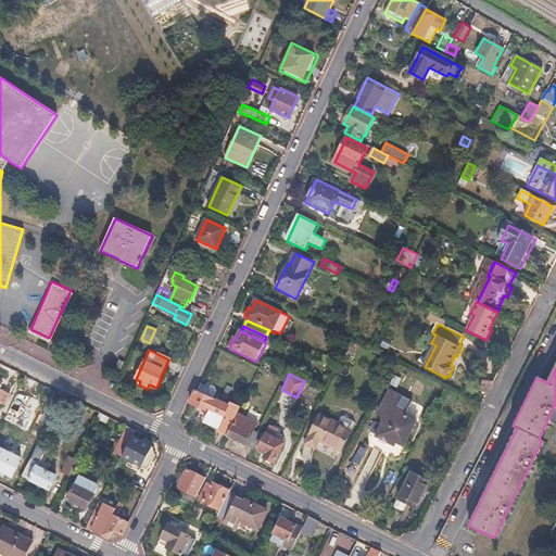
[(197,389),(212,396),(215,389),(214,386),(212,384),(209,386),(200,382),(197,389)]
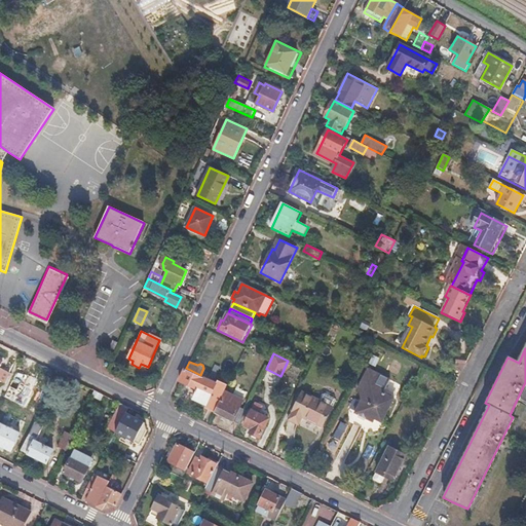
[(26,372),(19,368),(11,382),(19,386),(26,372)]
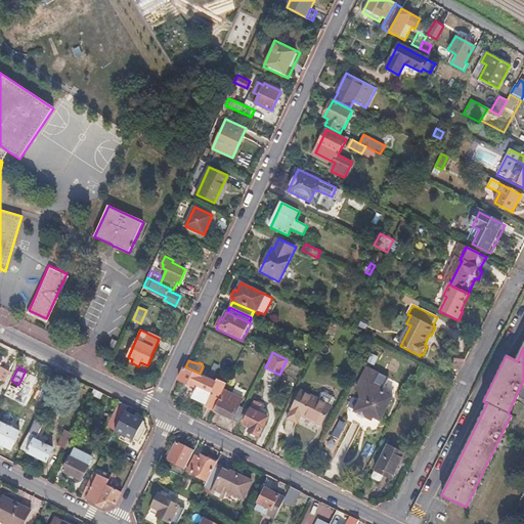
[(178,382),(197,390),(191,399),(206,406),(217,383),(200,374),(185,366),(178,382)]
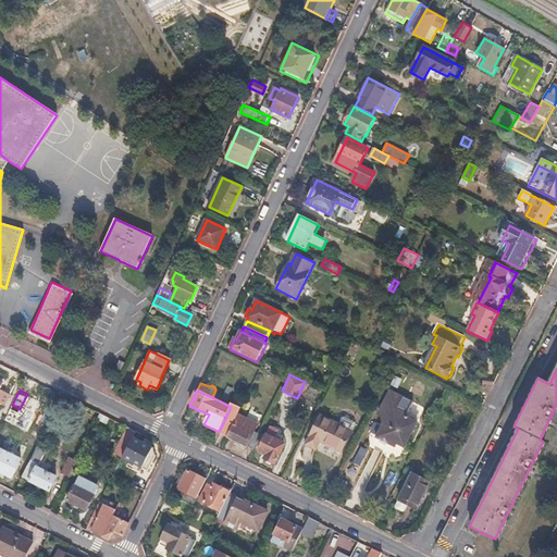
[(376,412),(381,425),(374,437),(381,441),(390,445),(392,441),(396,443),(404,447),(416,421),(404,416),(411,400),(387,390),(376,412)]
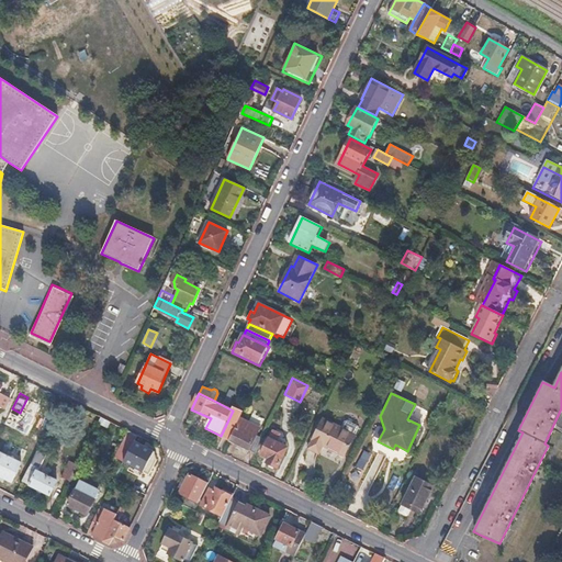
[(233,411),(221,436),(220,438),(229,442),(240,419),(243,413),(234,408),(233,411)]
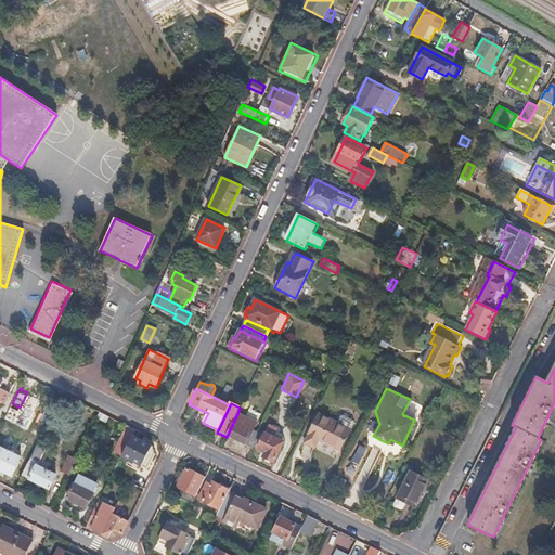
[(336,422),(319,413),(304,443),(314,449),(318,440),(326,444),(339,451),(350,429),(336,422)]
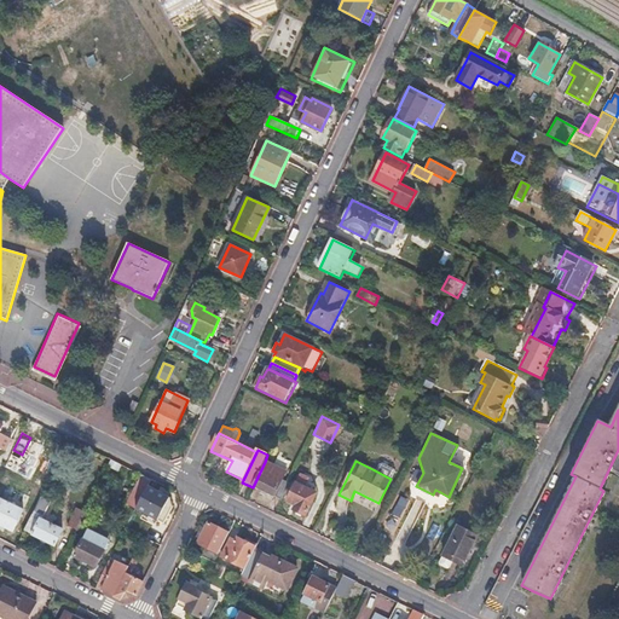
[(265,462),(253,487),(271,496),(272,495),(281,499),(288,484),(279,480),(284,472),(265,462)]
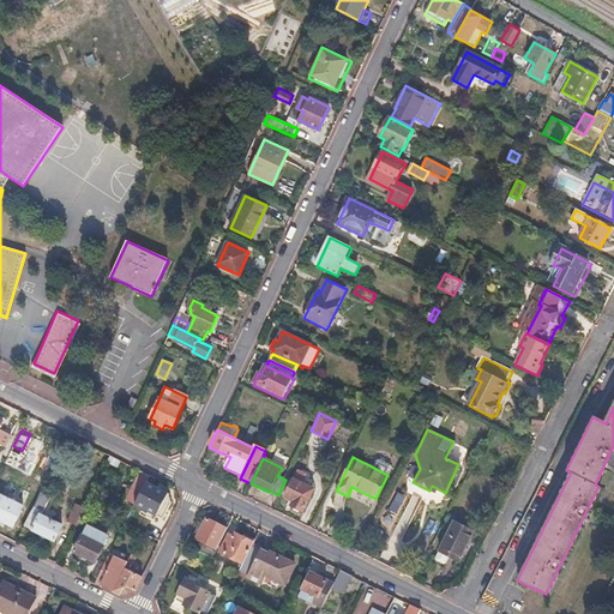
[(375,458),(372,467),(387,475),(391,467),(390,464),(379,458),(375,458)]
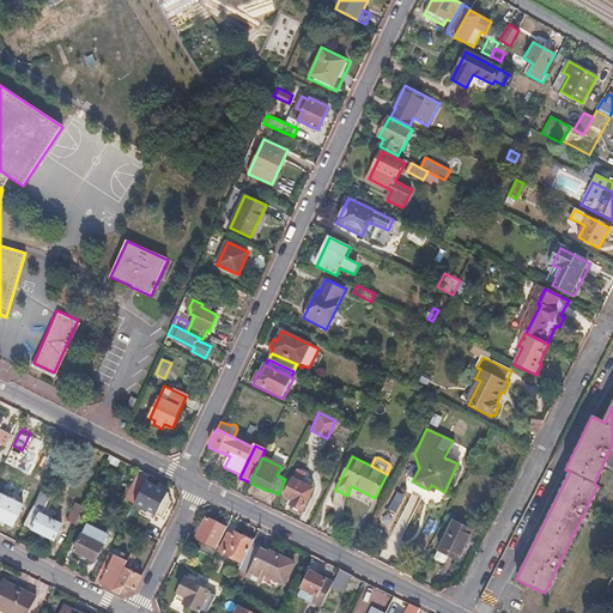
[(149,473),(140,468),(126,498),(133,503),(135,499),(145,479),(149,473)]
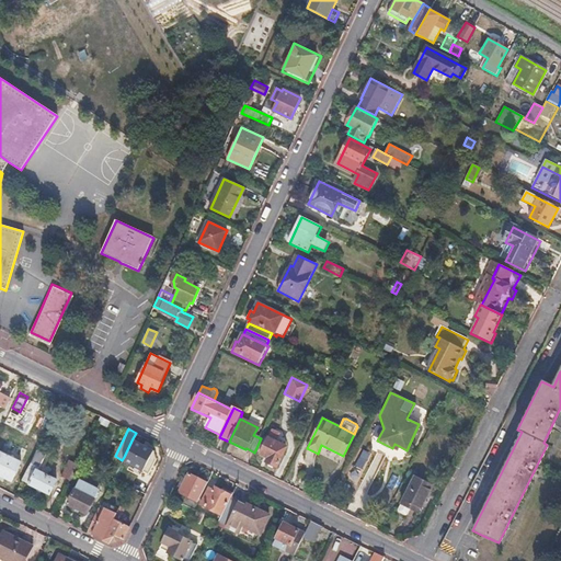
[(279,434),(272,430),(261,453),(268,457),(266,461),(276,467),(286,448),(275,443),(279,434)]
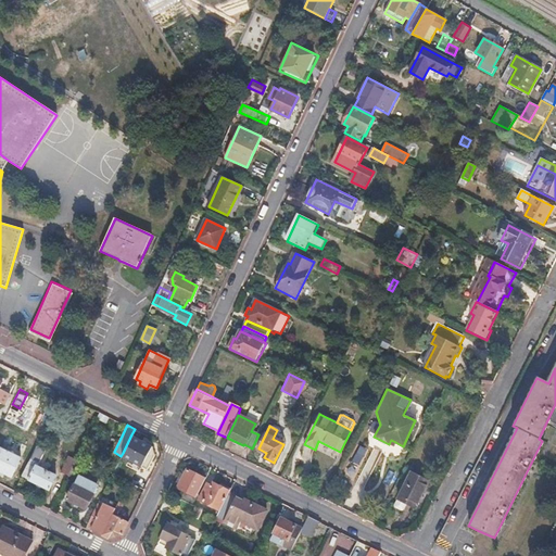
[(151,444),(131,434),(121,456),(147,468),(154,453),(151,444)]
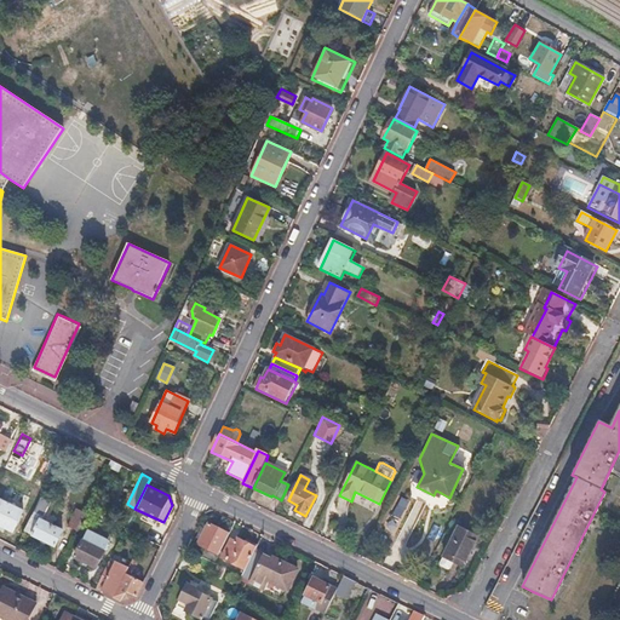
[(0,526),(11,532),(21,511),(15,507),(17,503),(7,499),(5,503),(0,500),(0,526)]
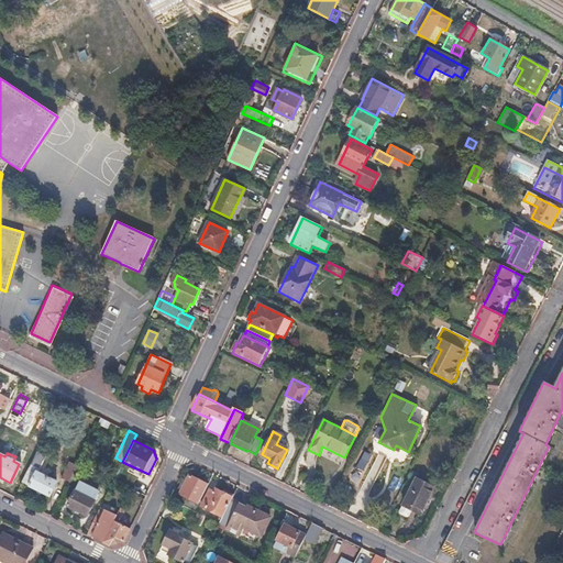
[(43,457),(35,454),(22,482),(35,488),(48,495),(55,482),(36,472),(43,457)]
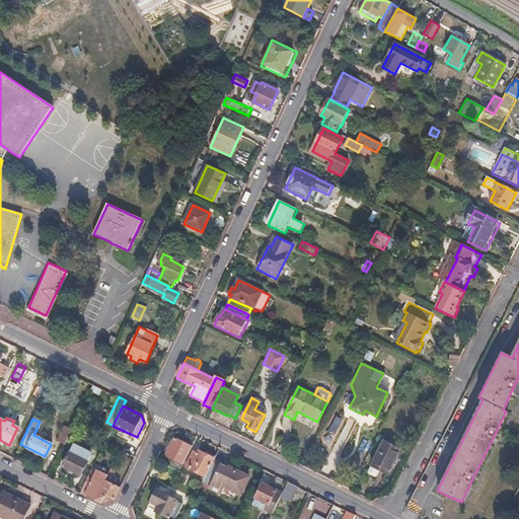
[(70,429),(63,425),(56,439),(63,442),(70,429)]
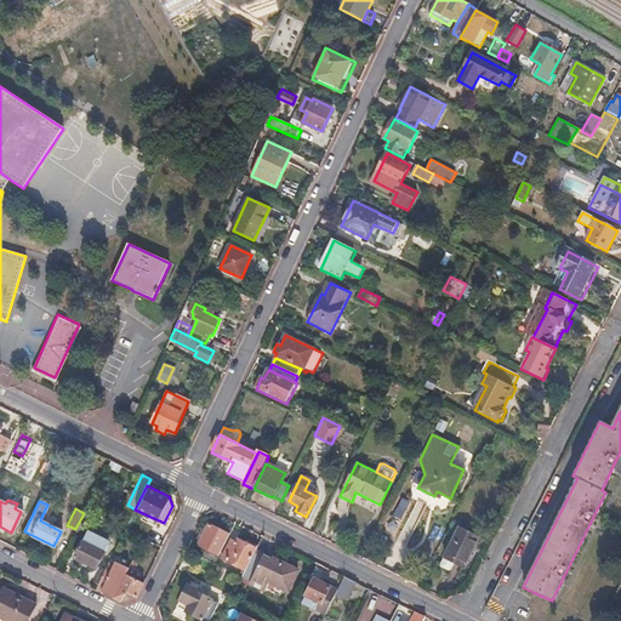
[(90,516),(84,513),(75,529),(73,535),(79,537),(90,516)]
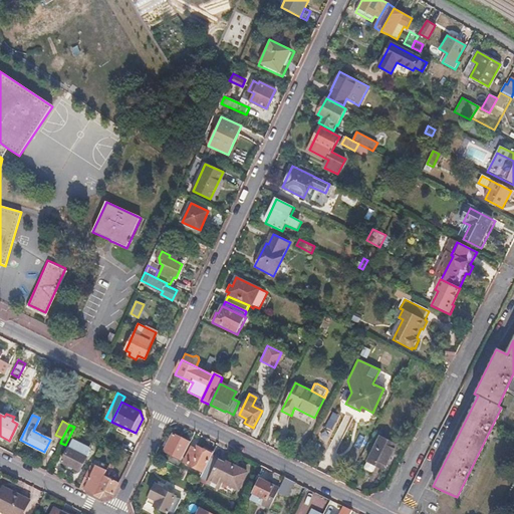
[(190,443),(174,434),(165,452),(182,460),(190,443)]
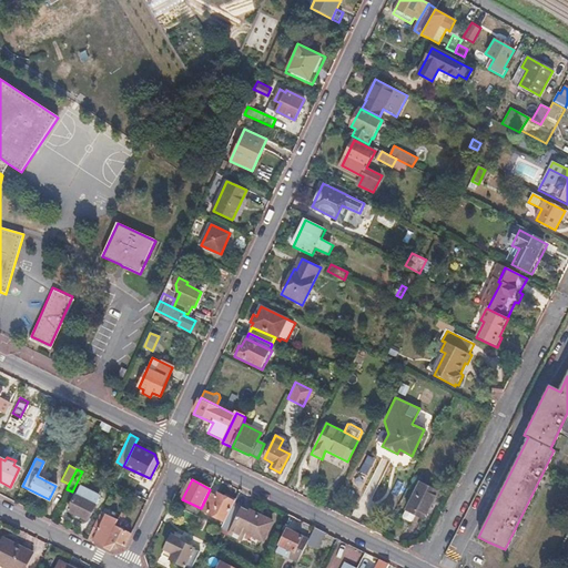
[(439,492),(422,483),(404,515),(406,519),(411,521),(415,520),(418,514),(426,518),(439,492)]
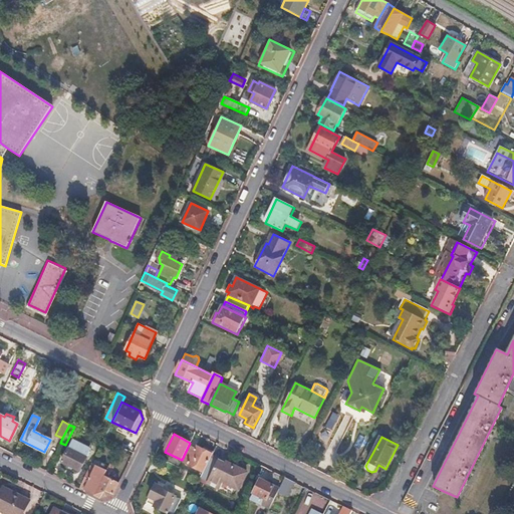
[(89,452),(71,443),(61,462),(70,466),(79,471),(89,452)]
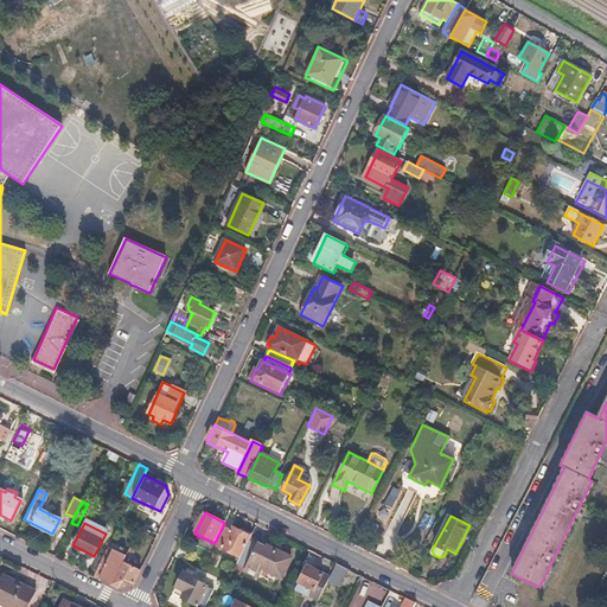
[(240,532),(227,525),(217,547),(241,558),(249,541),(253,535),(241,529),(240,532)]
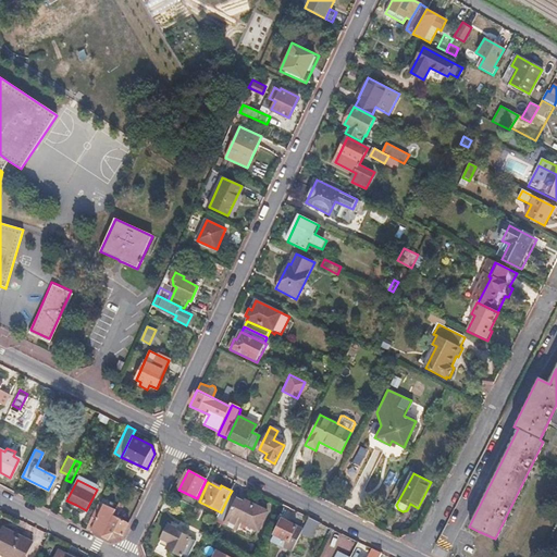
[(126,485),(123,493),(132,497),(136,491),(126,485)]
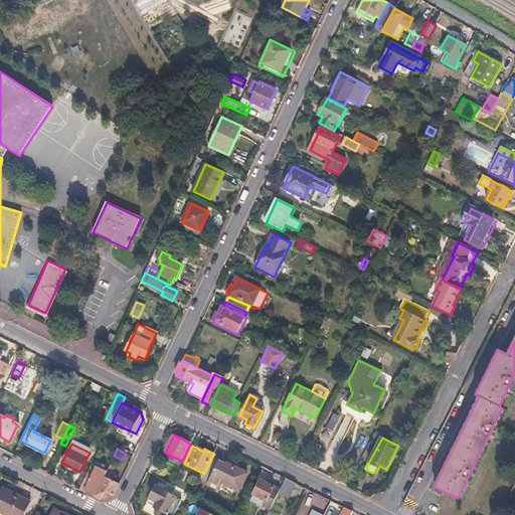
[(224,465),(211,459),(204,474),(201,478),(201,479),(208,482),(208,483),(220,489),(223,483),(238,490),(247,473),(226,462),(224,465)]
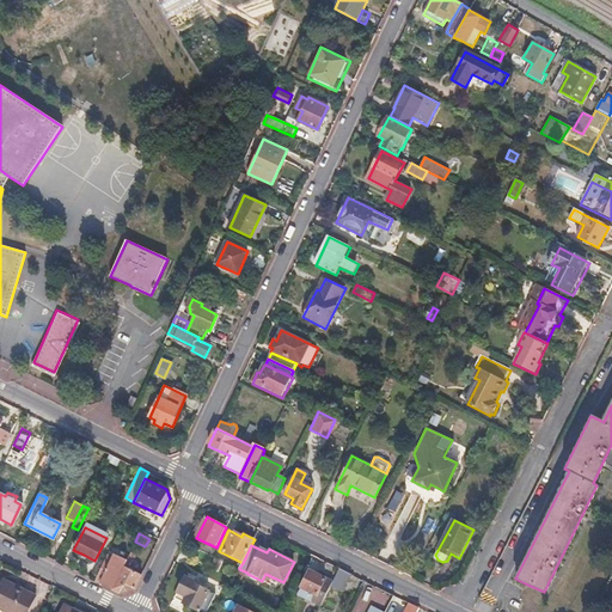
[(130,551),(127,560),(111,589),(118,593),(127,591),(134,588),(141,574),(127,567),(129,561),(132,562),(135,554),(130,551)]
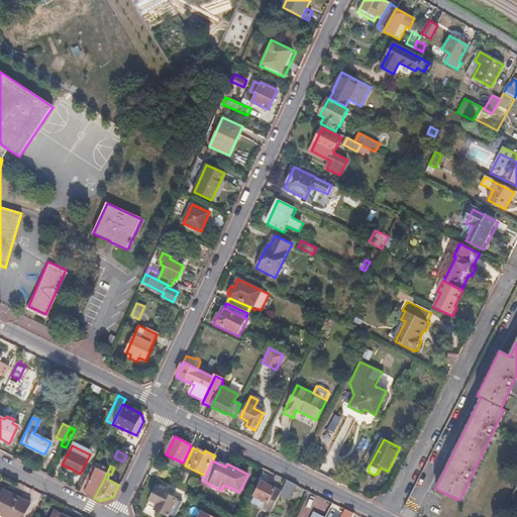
[(95,471),(91,469),(80,491),(87,494),(94,498),(107,473),(97,468),(95,471)]
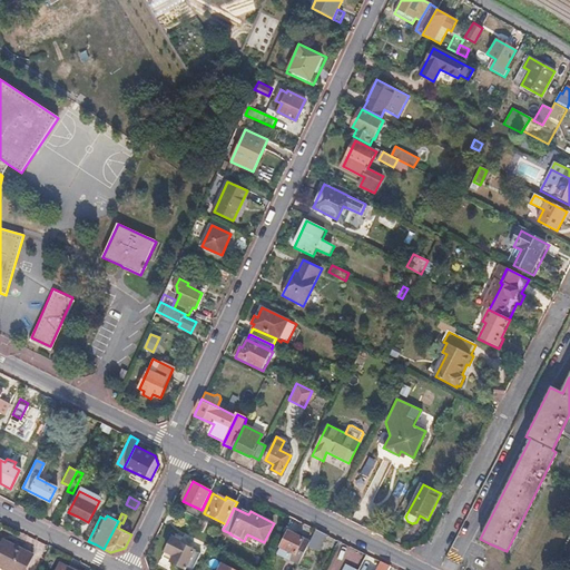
[(284,531),(290,534),(281,554),(290,559),(300,564),(308,546),(311,542),(296,534),(293,533),(300,520),(291,517),(284,531)]
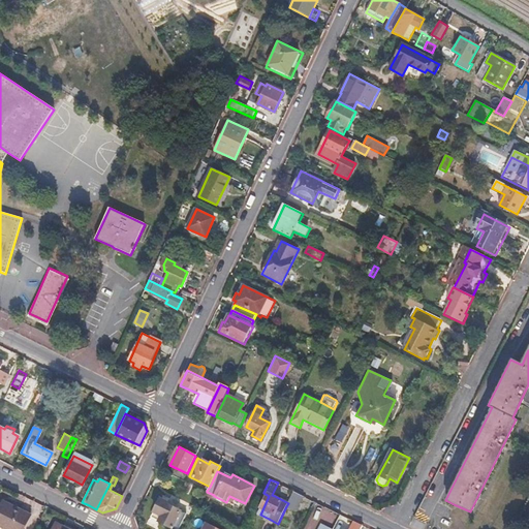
[(280,485),(278,483),(272,495),(275,496),(280,485)]
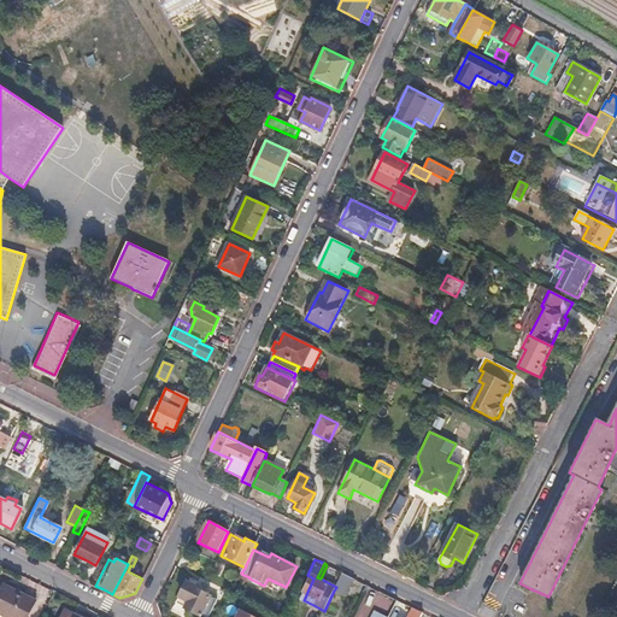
[(354,579),(344,573),(336,587),(334,591),(345,597),(354,579)]
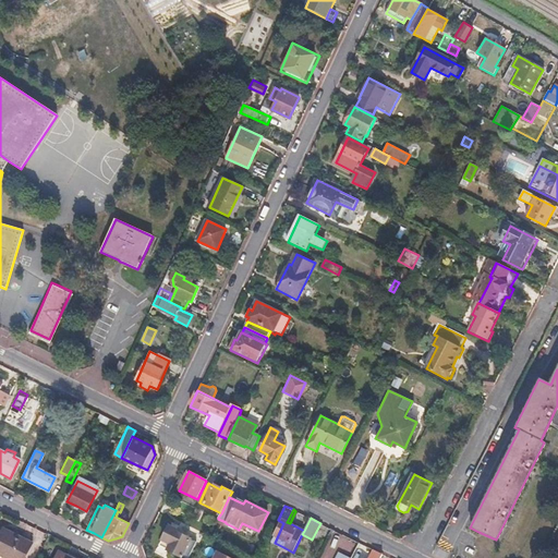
[(170,525),(162,540),(159,546),(176,554),(182,557),(192,538),(177,531),(178,530),(170,525)]
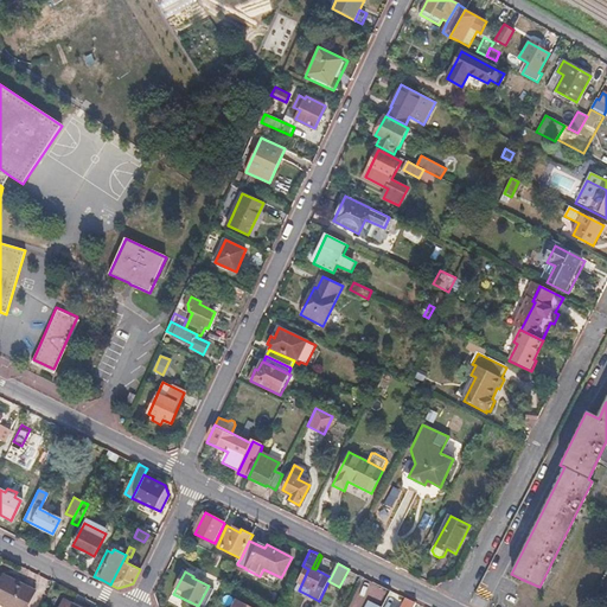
[(4,576),(0,583),(0,602),(8,606),(26,606),(34,590),(19,583),(4,576)]
